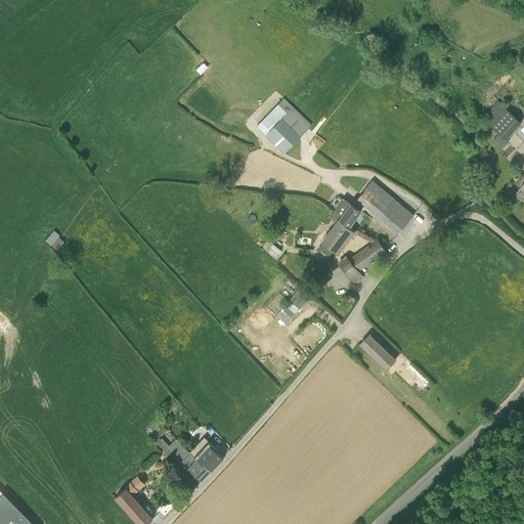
[(489,126),(506,140),(521,123),(498,103),(488,115),(494,120),(489,126)]
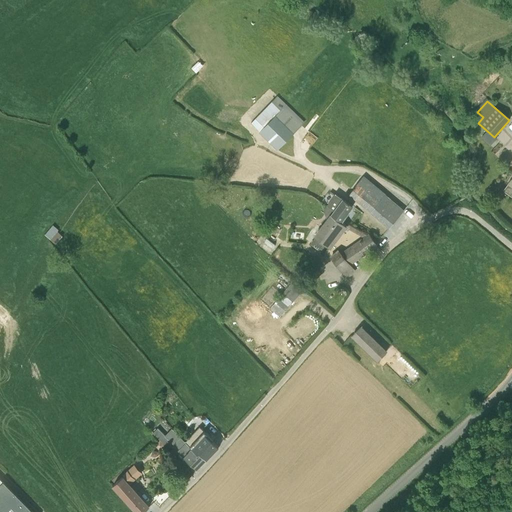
[(293,133),(275,115),(259,131),(278,149),(293,133)]
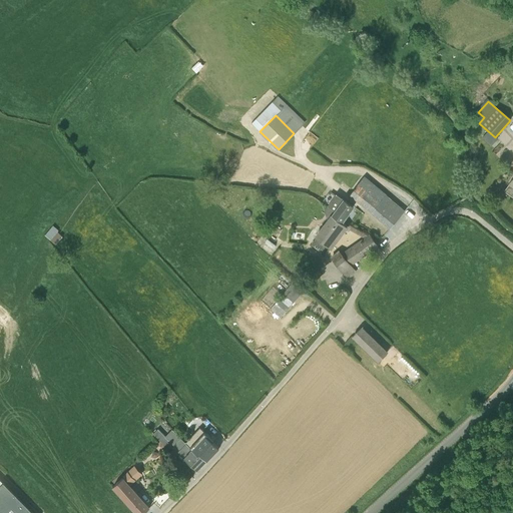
[(512,178),(504,191),(512,196),(512,178)]
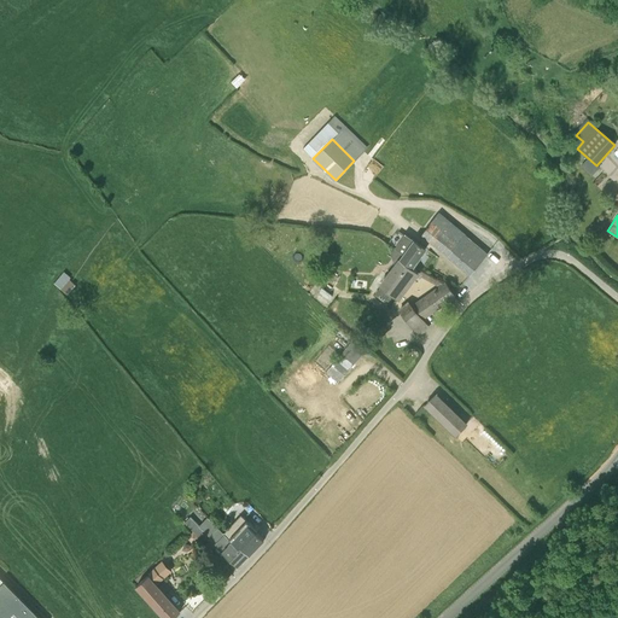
[(437,216),(423,234),(449,257),(465,239),(437,216)]
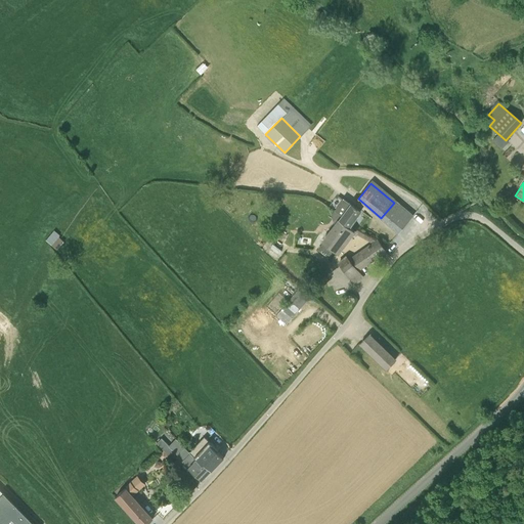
[(361,211),(343,198),(343,199),(335,210),(335,211),(342,217),(340,220),(350,227),(361,211)]
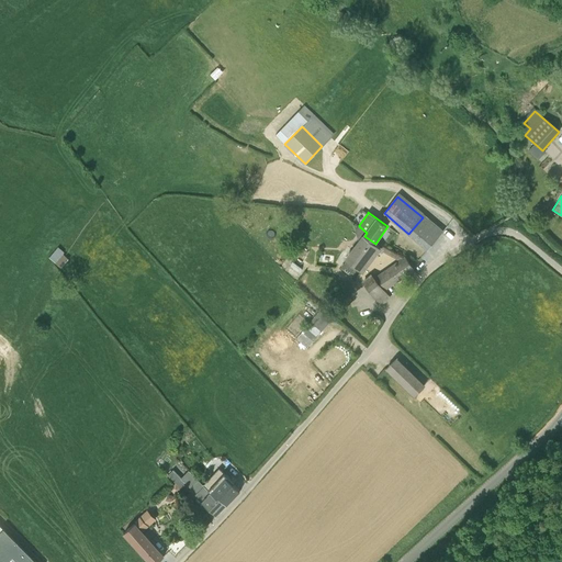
[(423,217),(408,234),(428,249),(441,233),(423,217)]
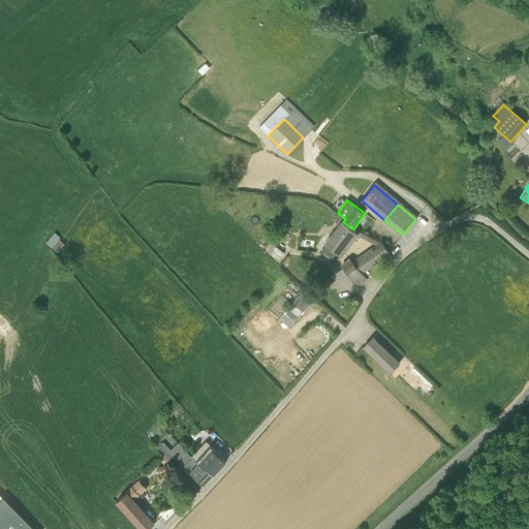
[(342,254),(356,235),(358,234),(341,221),(327,242),(329,243),(323,249),(323,252),(329,255),(332,255),(337,249),(342,254)]
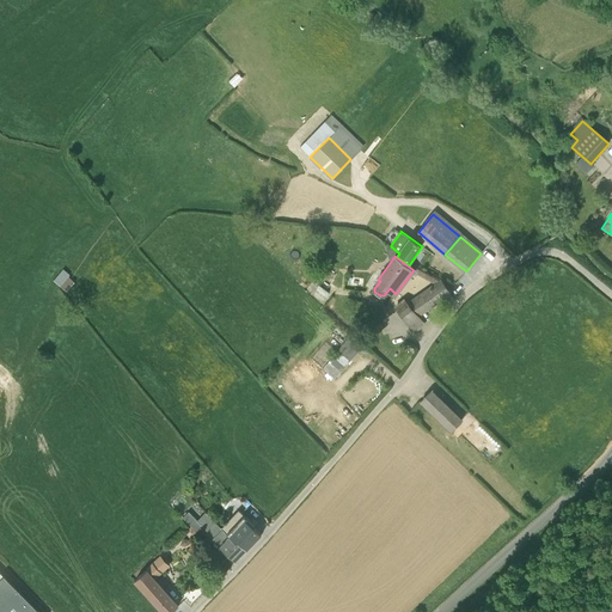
[(319,274),(329,281),(334,274),(324,267),(319,274)]
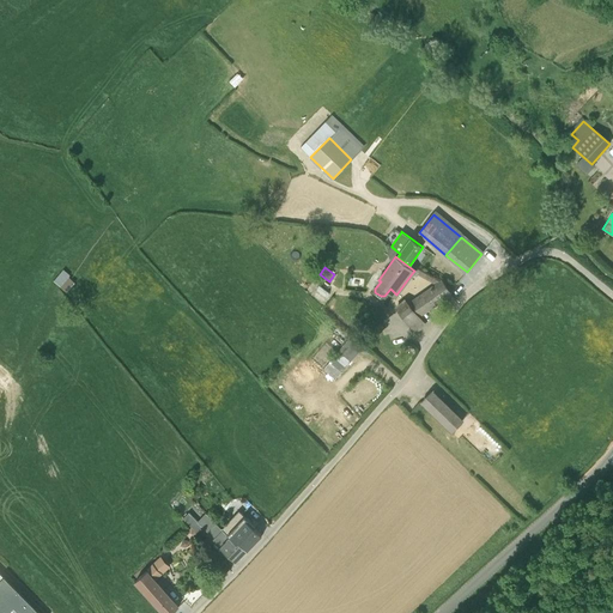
[(56,279),(67,289),(76,279),(65,269),(56,279)]
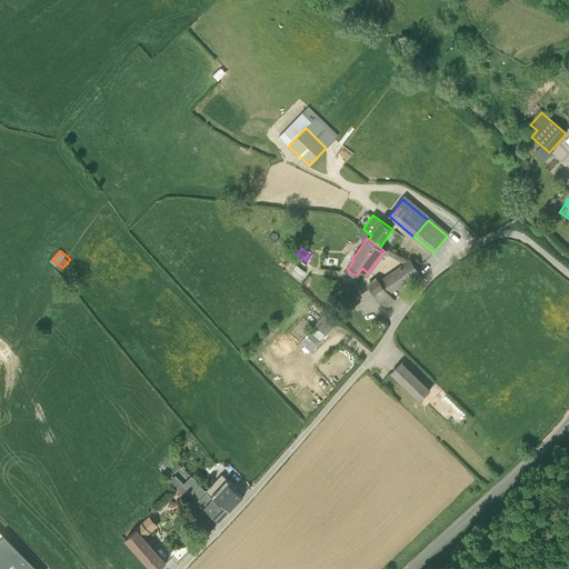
[(409,260),(387,275),(397,288),(419,272),(409,260)]
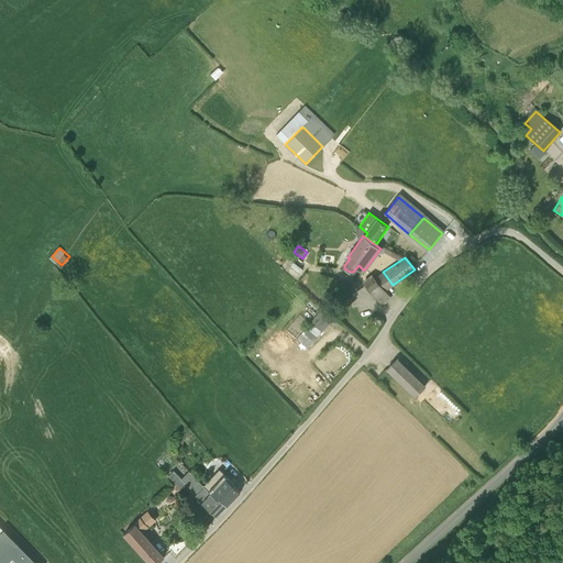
[(383,272),(375,277),(385,290),(393,285),(383,272)]
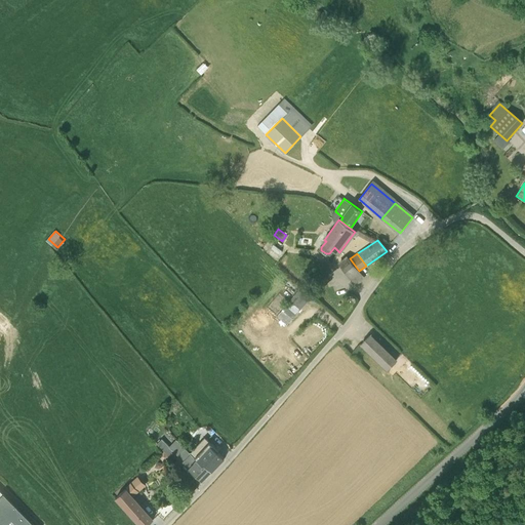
[(359,271),(350,258),(348,255),(338,263),(357,283),(364,277),(359,271)]
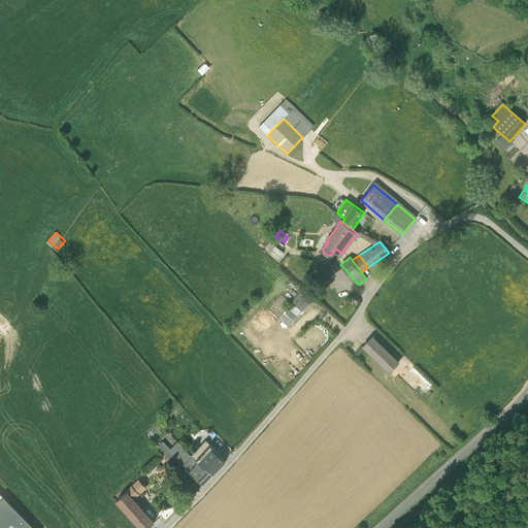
[(292,302),(302,311),(314,298),(303,289),(292,302)]
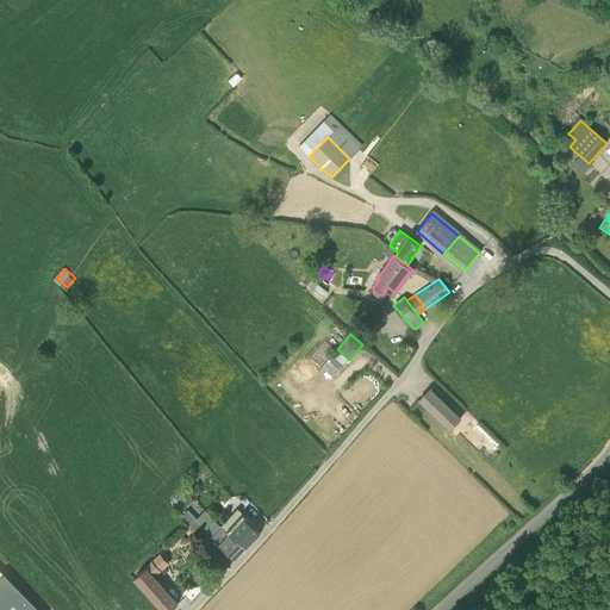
[(347,362),(349,360),(337,349),(322,367),(334,378),(347,362)]
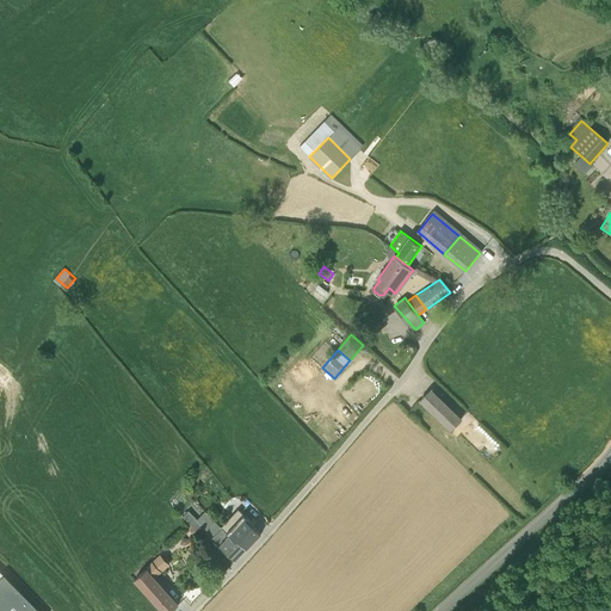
[(462,419),(431,389),(420,400),(451,430),(462,419)]
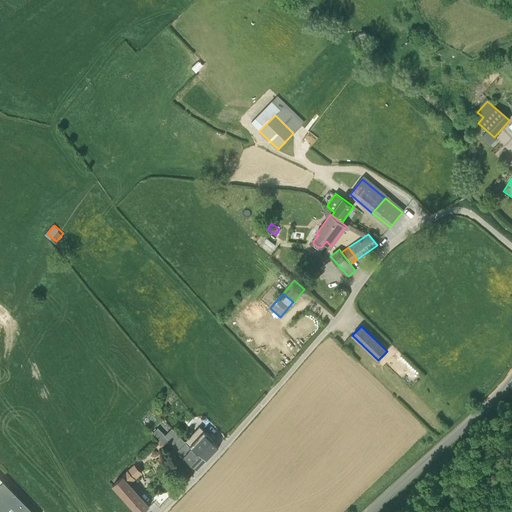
[(158,428),(154,433),(165,445),(170,440),(158,428)]
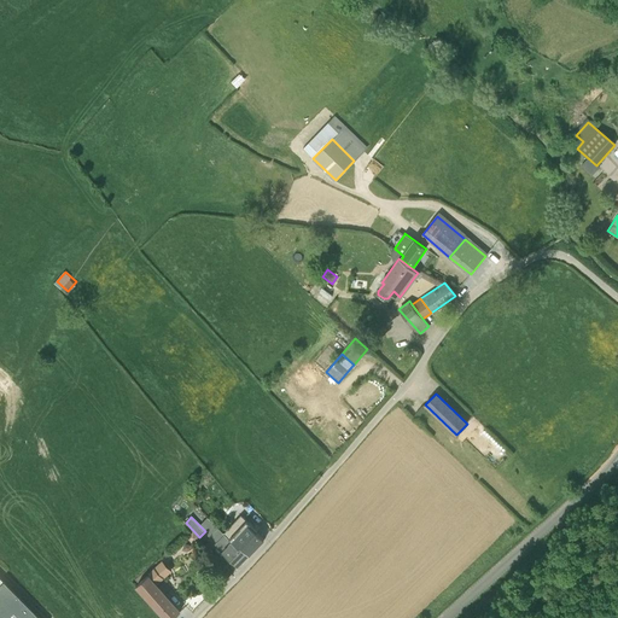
[(243,546),(250,554),(264,540),(246,522),(229,538),(239,549),(243,546)]
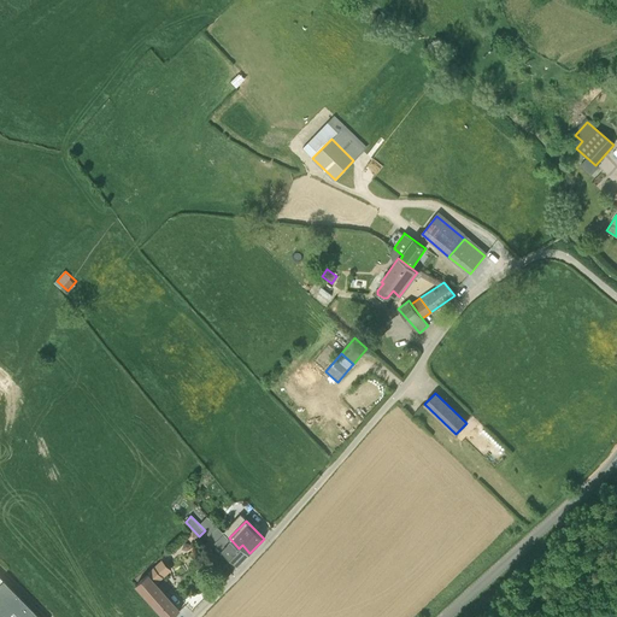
[(239,548),(229,538),(217,527),(209,536),(239,565),(250,553),(242,545),(239,548)]
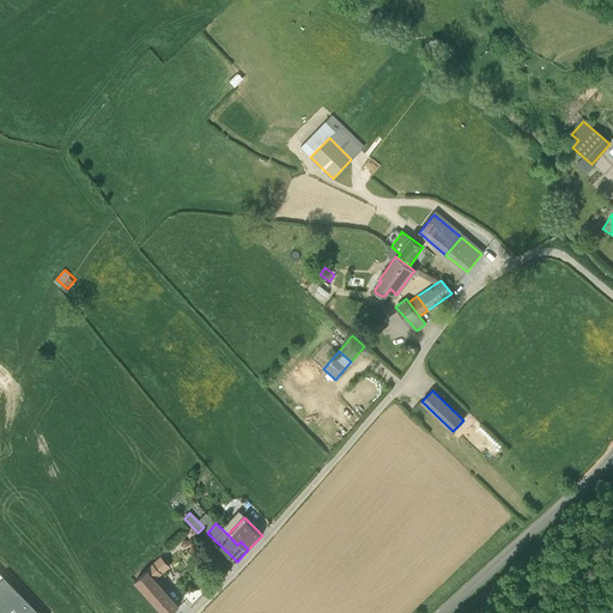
[(196,533),(192,527),(184,533),(190,539),(196,533)]
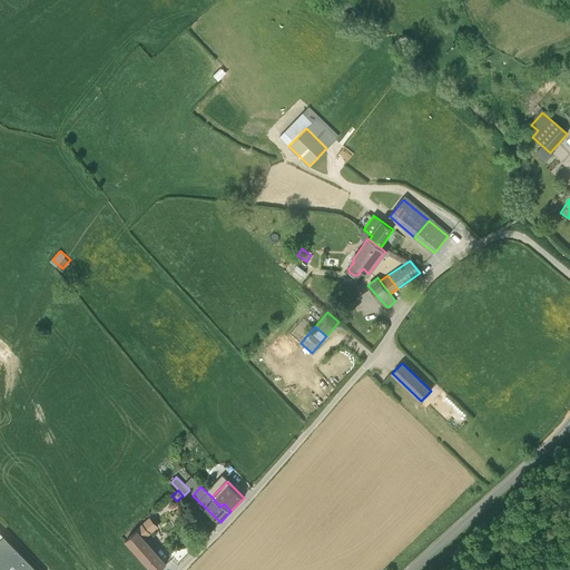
[(126,540),(136,551),(151,569),(159,569),(166,564),(137,531),(126,540)]
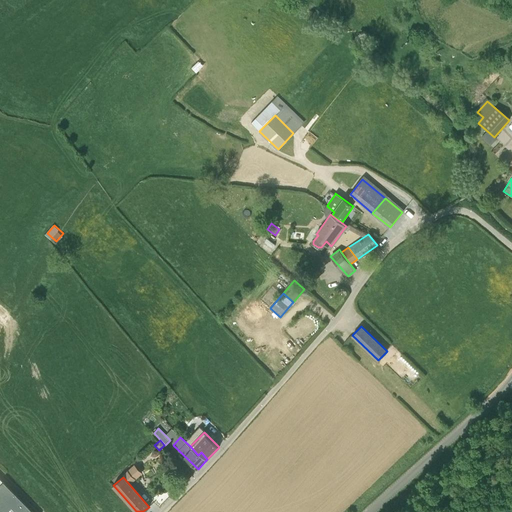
[(32,511),(0,479),(0,511),(32,511)]
